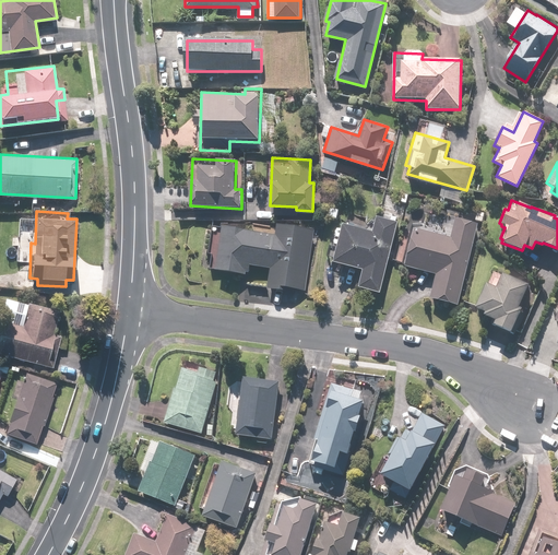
[(379,291),(396,221),(375,215),(370,231),(342,224),(333,261),(361,269),(357,285),(379,291)]
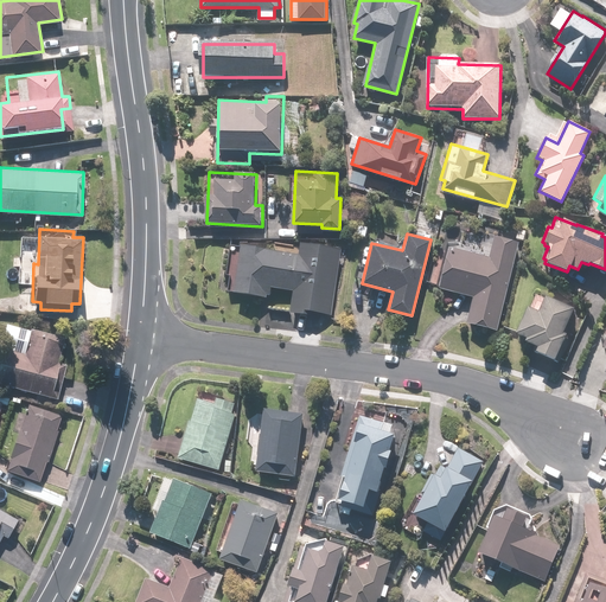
[(496,328),(518,241),(495,235),(489,257),(448,247),(439,286),(471,293),(464,320),(496,328)]
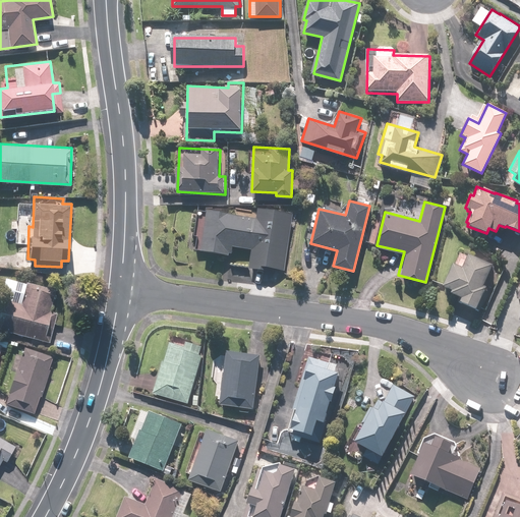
[(286,269),(293,212),(256,208),(255,216),(207,210),(201,248),(232,252),(233,244),(251,246),(249,265),(286,269)]
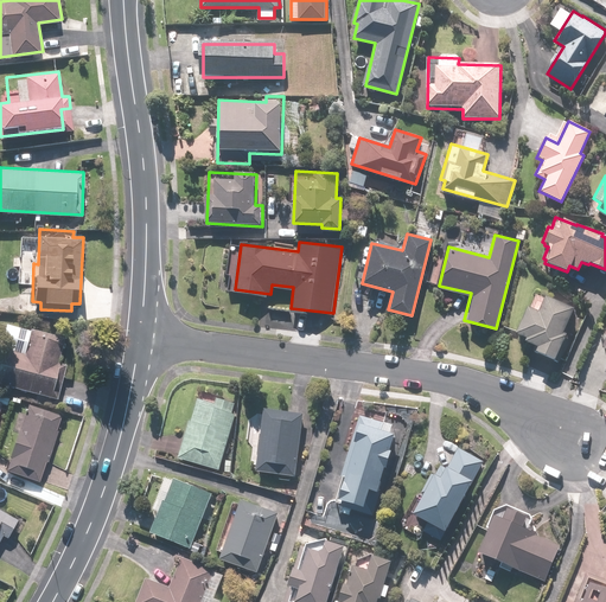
[(561,331),(572,309),(533,290),(514,333),(525,339),(522,344),(554,359),(567,333),(561,331)]
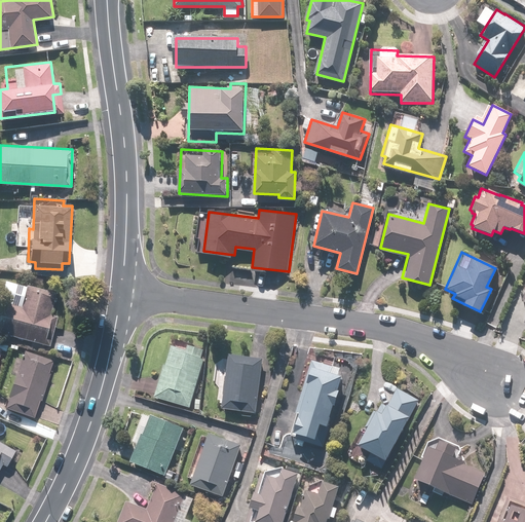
[(3,278),(0,289),(0,331),(50,343),(58,314),(50,312),(55,292),(3,278)]
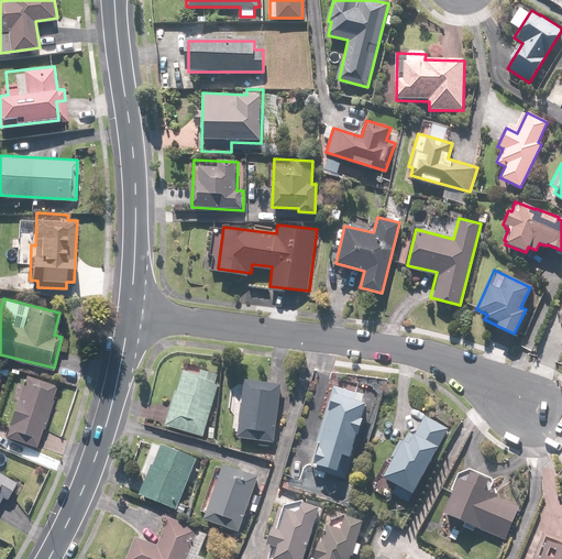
[(223,374),(187,362),(166,423),(202,435),(223,374)]
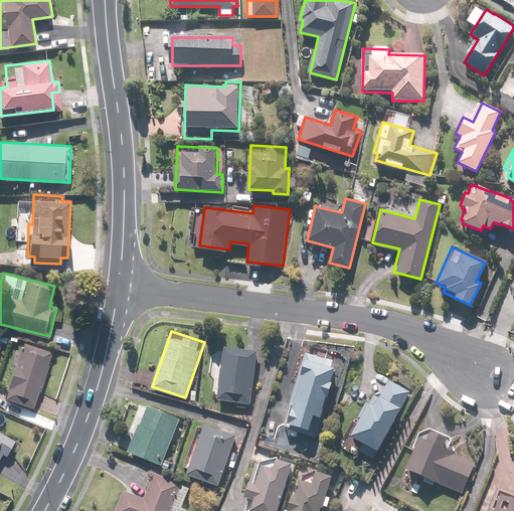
[(33,406),(51,351),(23,342),(5,397),(33,406)]
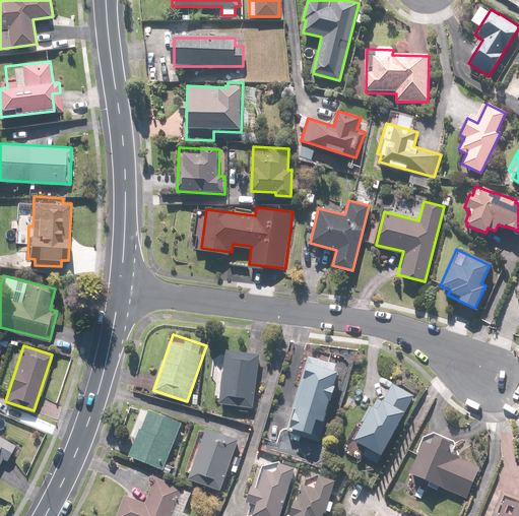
[(330,353),(310,347),(285,427),(319,437),(339,372),(326,367),(330,353)]
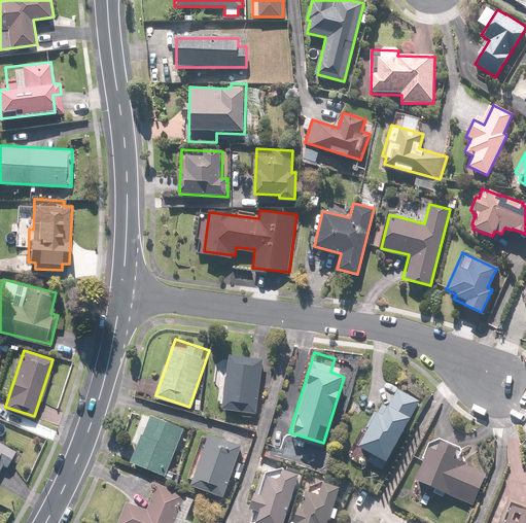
[(261,356),(226,353),(222,407),(257,410),(261,356)]
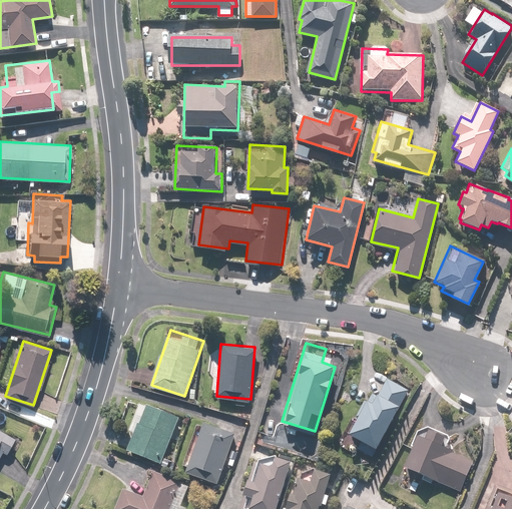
[(373,454),(409,387),(388,376),(377,395),(371,392),(345,439),(373,454)]
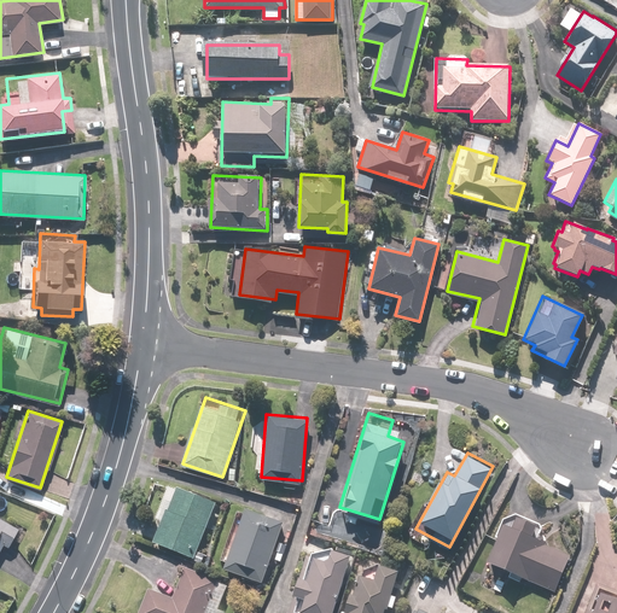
[(196,555),(217,500),(169,480),(155,517),(161,519),(153,538),(196,555)]
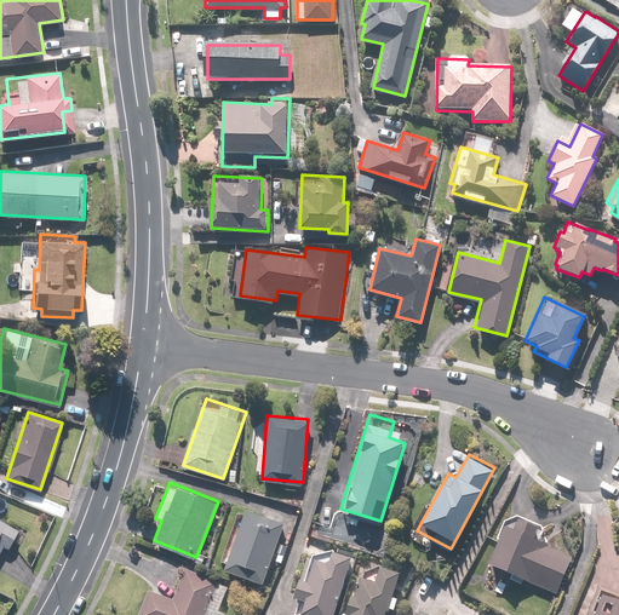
[(284,521),(246,506),(224,568),(262,581),(284,521)]
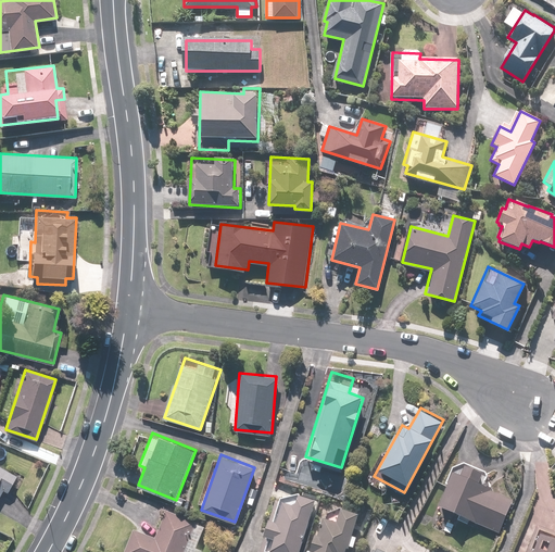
[(450,473),(437,506),(499,530),(512,494),(478,481),(481,473),(463,465),(458,476),(450,473)]
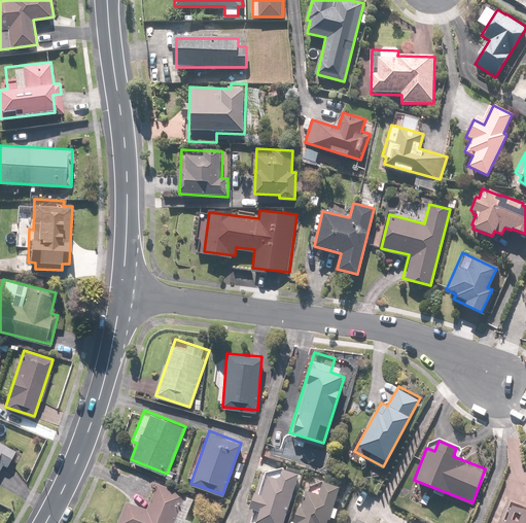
[(0,463),(6,466),(14,451),(0,443),(0,463)]
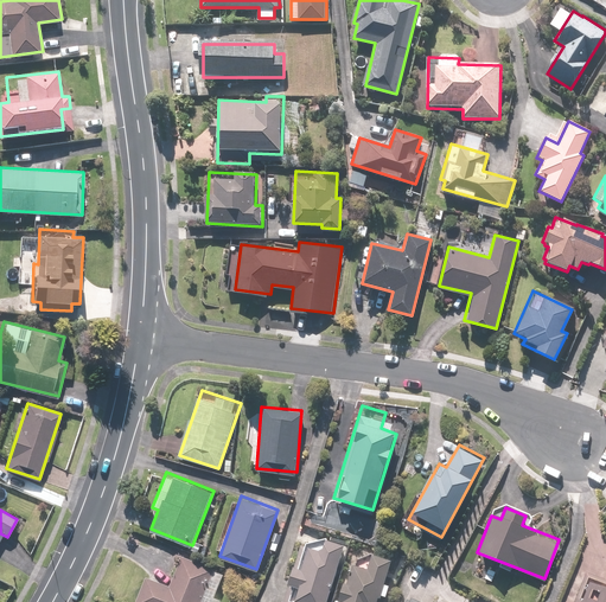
[(314,549),(299,545),(282,601),(325,601),(339,557),(339,556),(339,555),(339,554),(339,552),(339,551),(339,550),(339,549),(338,548),(338,546),(337,545),(337,544),(336,544),(335,543),(333,542),(332,542),(332,540),(331,540),(330,540),(329,540),(327,540),(326,539),(325,540),(324,540),(323,540),(321,540),(320,542),(319,542),(318,543),(317,544),(316,545),(316,546),(314,548),(314,549)]
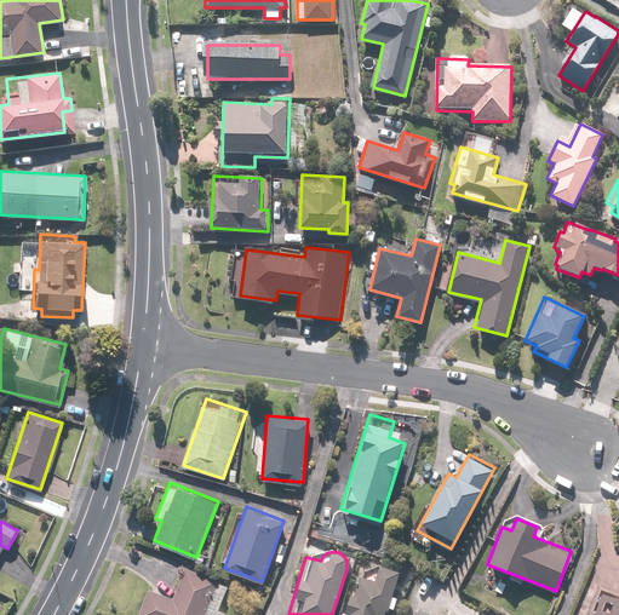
[(365,573),(354,569),(339,614),(383,614),(397,570),(368,562),(365,573)]
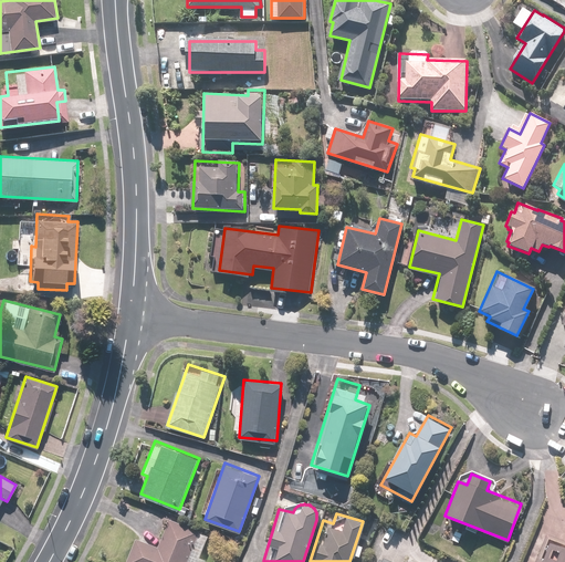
[(139,537),(128,561),(206,561),(207,560),(199,557),(208,532),(170,517),(159,545),(139,537)]
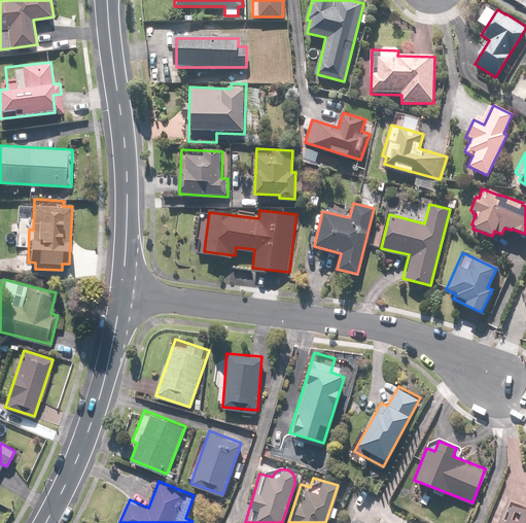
[(525,501),(509,494),(497,522),(525,522),(525,501)]
